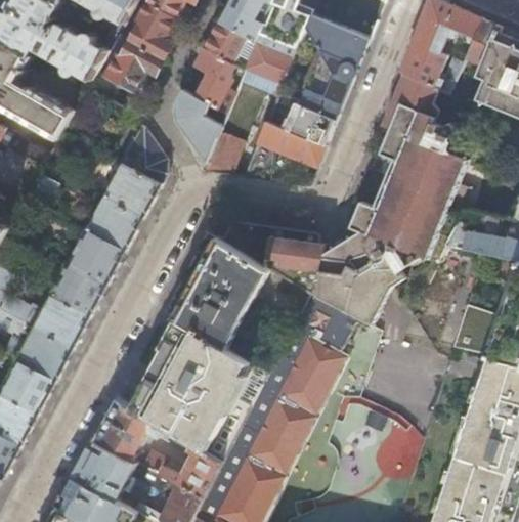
[(59,6),(48,0),(8,0),(3,11),(0,16),(0,40),(30,57),(34,50),(66,68),(65,69),(65,70),(65,71),(66,74),(66,75),(69,76),(72,77),(74,76),(76,75),(77,74),(79,75),(79,79),(77,84),(85,89),(106,51),(114,38),(106,34),(103,40),(104,44),(101,49),(93,44),(93,42),(93,40),(92,38),(91,36),(90,35),(87,35),(86,35),(85,35),(83,36),(82,37),(81,38),(60,26),(54,28),(52,31),(48,28),(53,18),(59,22),(67,19),(71,13),(59,6)]
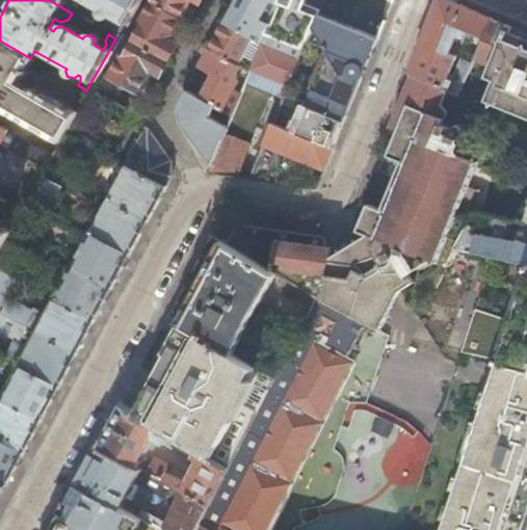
[(49,0),(60,6),(63,0),(81,0),(98,8),(97,11),(97,12),(97,14),(98,15),(99,17),(101,18),(103,19),(105,18),(106,18),(107,17),(109,16),(120,21),(115,27),(112,27),(108,34),(115,38),(117,35),(137,0),(49,0)]
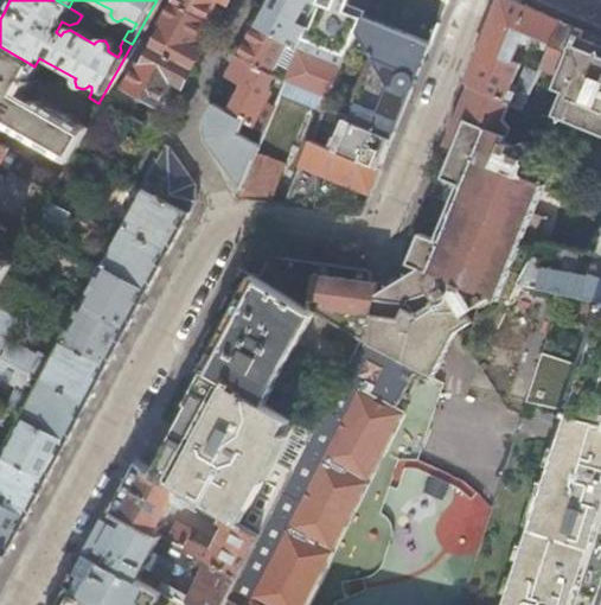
[(167,0),(165,5),(200,24),(212,0),(215,0),(224,5),(225,0),(167,0)]
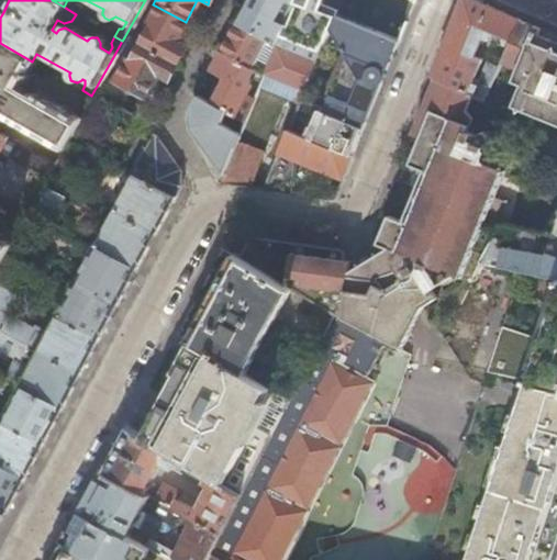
[(246,0),(238,15),(233,25),(274,45),(278,35),(292,0),(246,0)]
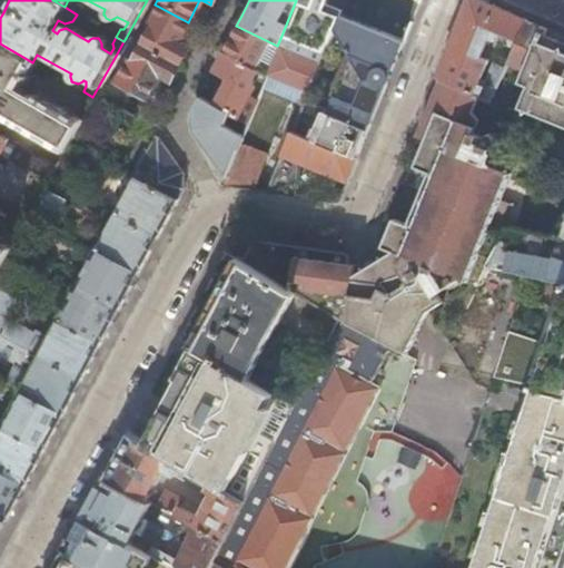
[(296,0),(282,36),(320,51),(335,17),(320,10),(324,0),(416,0),(417,0),(416,0),(296,0)]
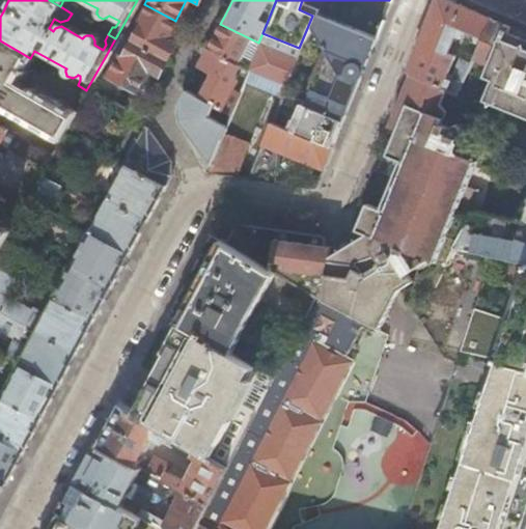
[(477,40),(487,20),(439,0),(434,0),(416,47),(405,74),(407,75),(441,89),(453,94),(466,67),(459,64),(451,80),(445,77),(452,59),(439,53),(449,28),(477,40)]
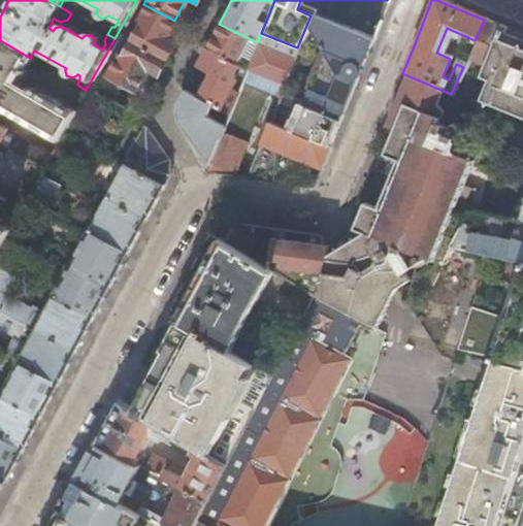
[(174,21),(143,4),(132,25),(135,28),(128,41),(164,60),(172,45),(163,40),(174,21)]
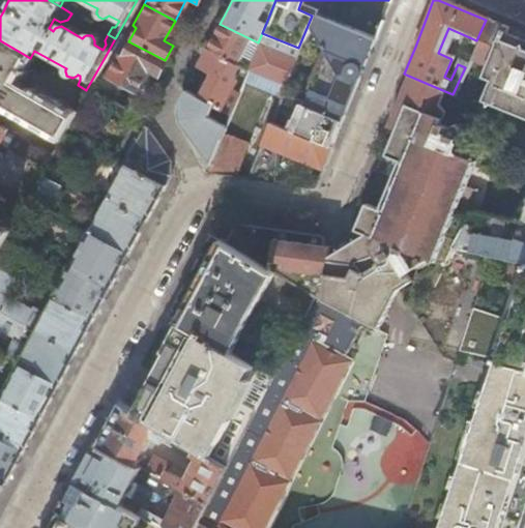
[(357,60),(365,39),(312,16),(298,48),(294,57),(281,90),(280,93),(302,104),(307,106),(339,121),(356,79),(357,76),(357,72),(356,70),(355,67),(353,64),(355,59),(357,60)]
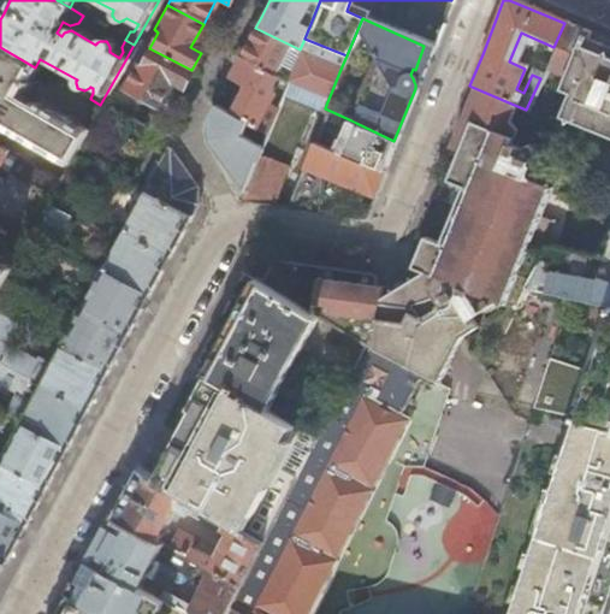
[(609,139),(609,51),(582,40),(586,33),(564,23),(554,47),(545,66),(563,74),(557,88),(568,93),(558,116),(609,139)]
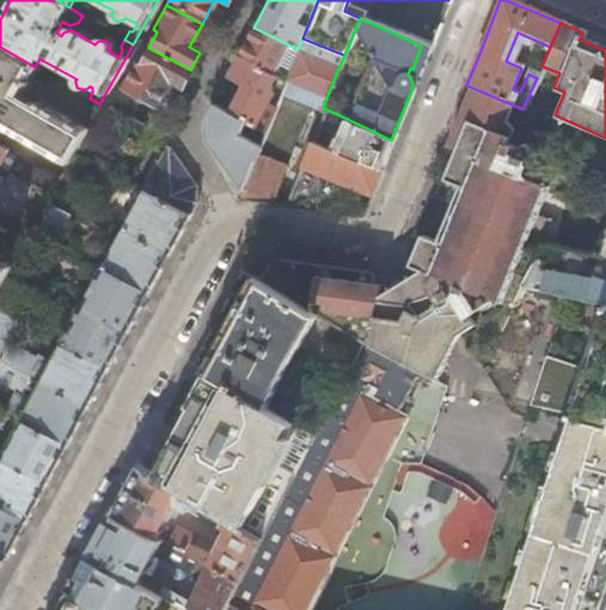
[(298,49),(253,28),(244,46),(237,59),(274,77),(285,81),(286,80),(298,49)]
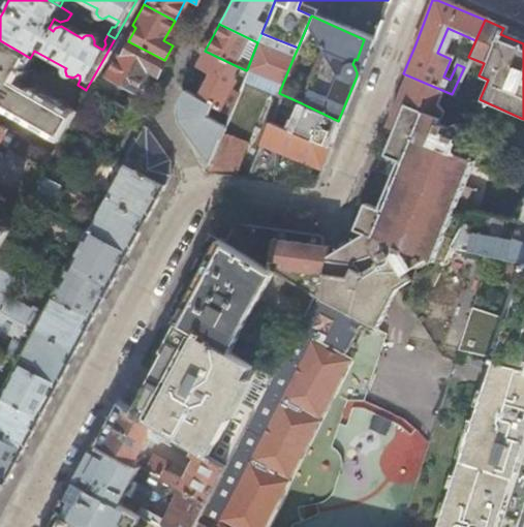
[(123,38),(117,35),(115,38),(108,52),(114,55),(123,38)]
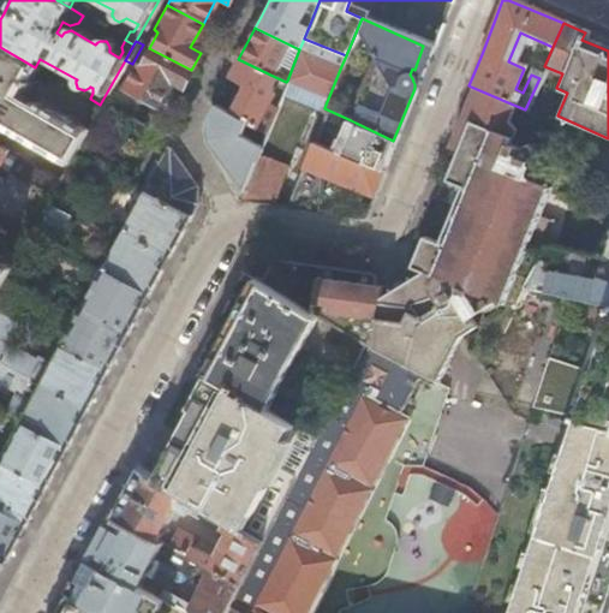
[(35,67),(0,47),(0,130),(65,165),(85,131),(36,103),(33,106),(19,99),(27,85),(29,87),(30,84),(29,83),(36,69),(35,67)]
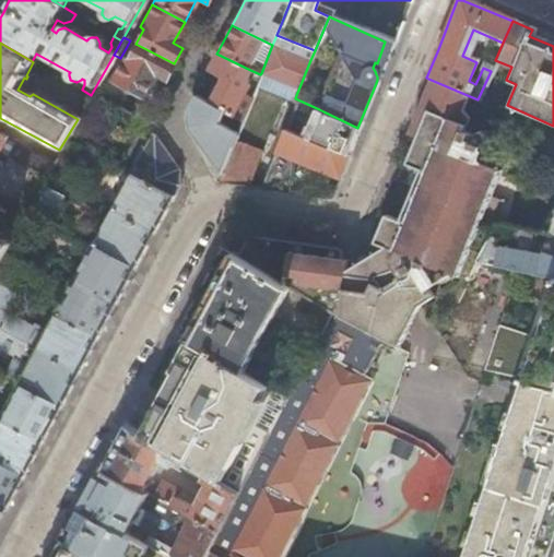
[(174,63),(136,44),(128,58),(122,58),(110,81),(143,98),(154,78),(164,82),(174,63)]
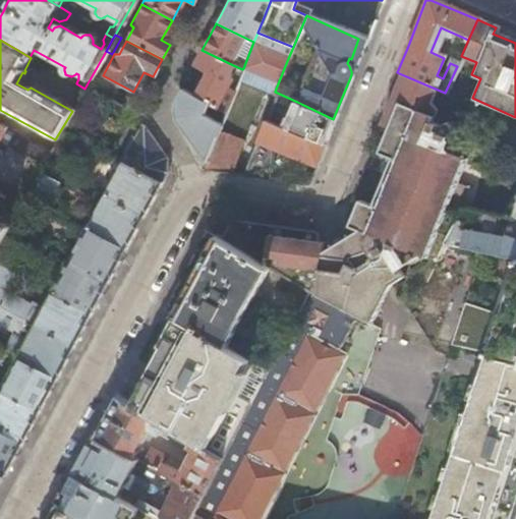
[(289,56),(253,42),(243,68),(274,80),(272,87),(276,89),(289,56)]
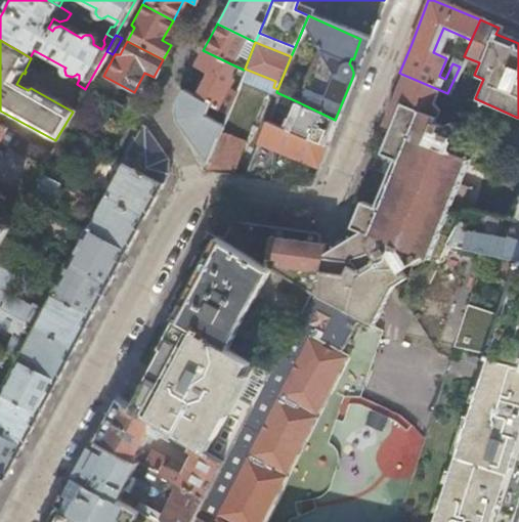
[(234,66),(203,50),(195,67),(210,73),(197,98),(211,104),(226,113),(234,93),(227,90),(232,81),(229,76),(234,66)]
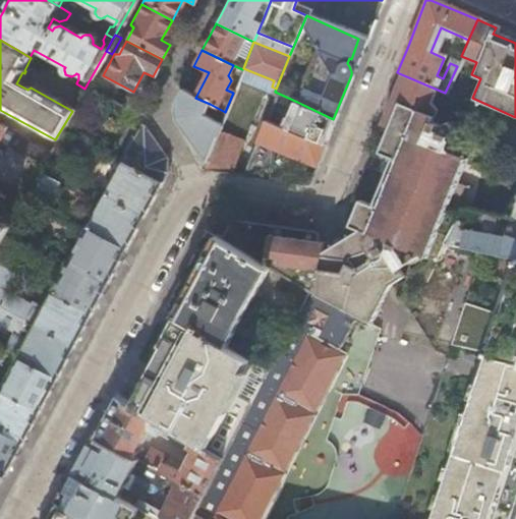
[(465,157),(448,151),(445,149),(444,146),(444,143),(446,139),(444,138),(444,136),(448,136),(450,135),(451,134),(453,132),(453,130),(453,126),(452,124),(450,123),(446,121),(445,120),(443,120),(441,121),(437,126),(427,122),(433,110),(427,101),(433,88),(399,73),(378,124),(386,127),(376,152),(389,158),(374,193),(375,193),(396,197),(395,198),(444,208),(465,157)]
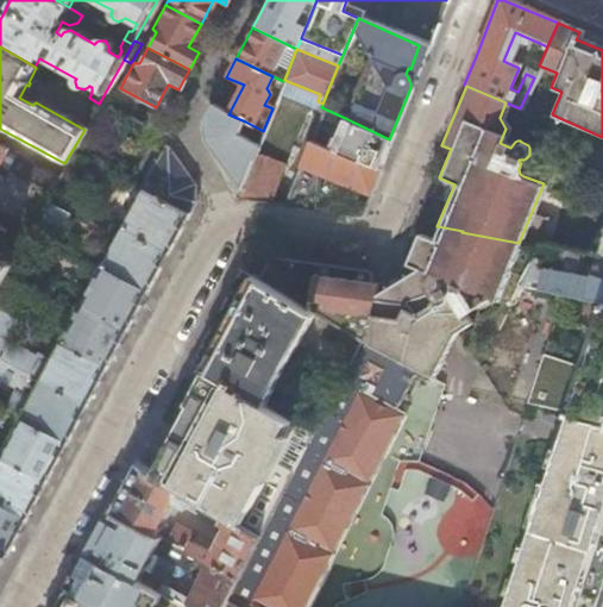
[(95,112),(99,104),(89,98),(85,106),(95,112)]
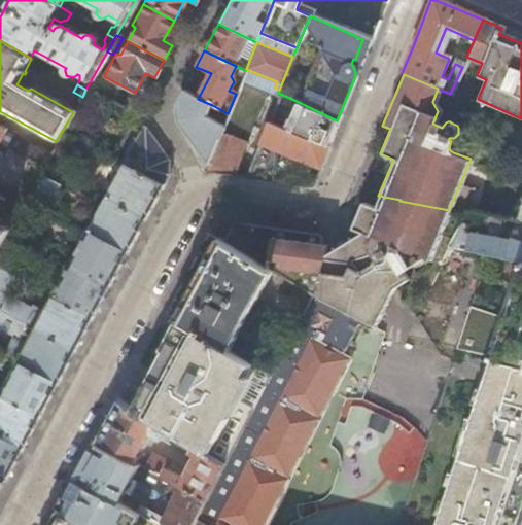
[(206,116),(212,105),(198,99),(182,91),(174,106),(174,121),(182,133),(205,163),(206,164),(207,165),(217,137),(223,124),(206,116)]
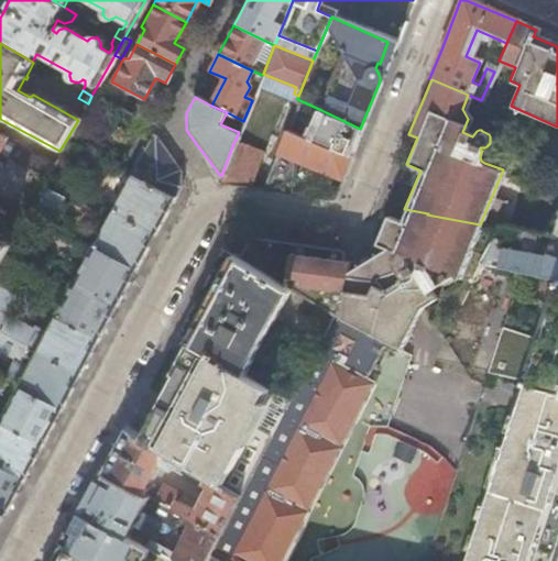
[(353,147),(360,129),(326,112),(321,110),(317,120),(304,114),(295,134),(348,161),(353,147)]
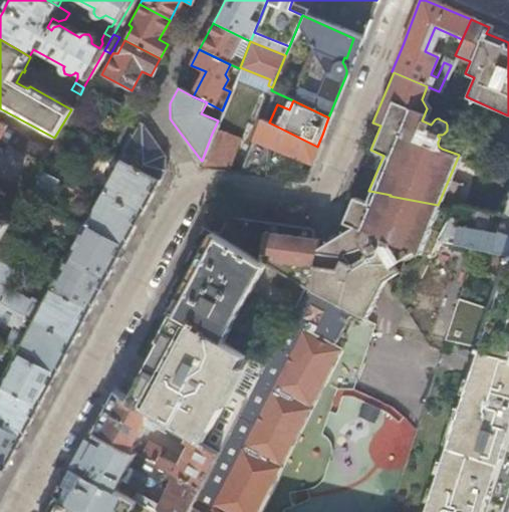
[(309,167),(317,147),(269,122),(259,117),(237,175),(237,176),(262,179),(267,146),(309,167)]
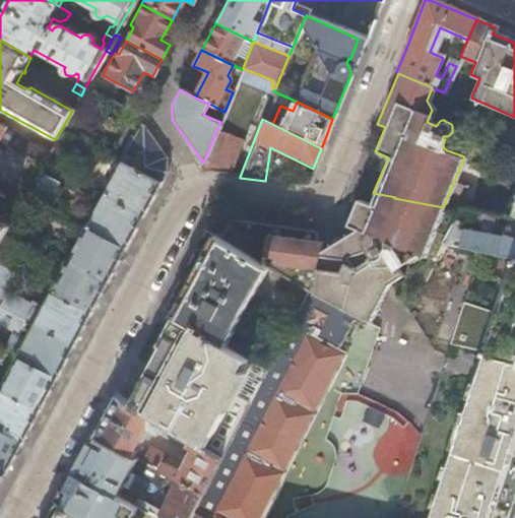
[(139,126),(119,164),(157,184),(161,180),(164,175),(163,159),(139,126)]
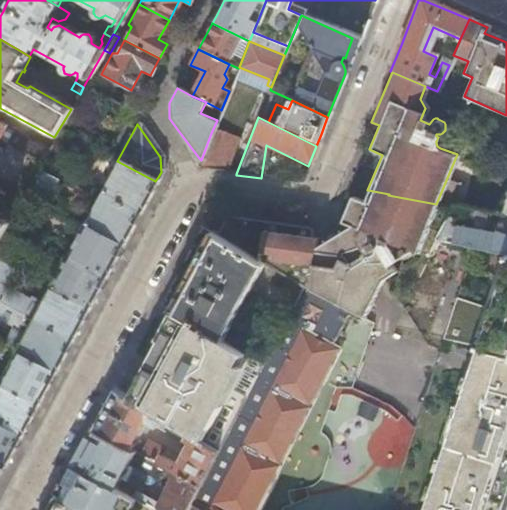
[(0,181),(23,194),(36,170),(39,164),(0,141),(0,131),(2,127),(0,126),(0,181)]
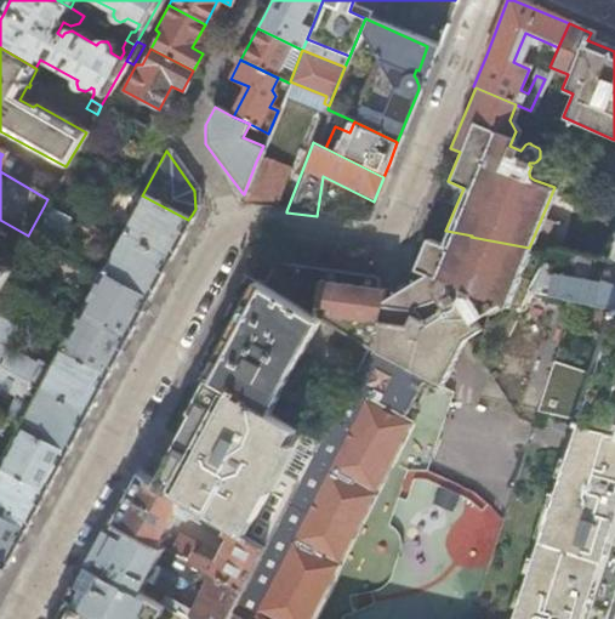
[(0,171),(47,199),(56,185),(3,154),(0,159),(0,171)]
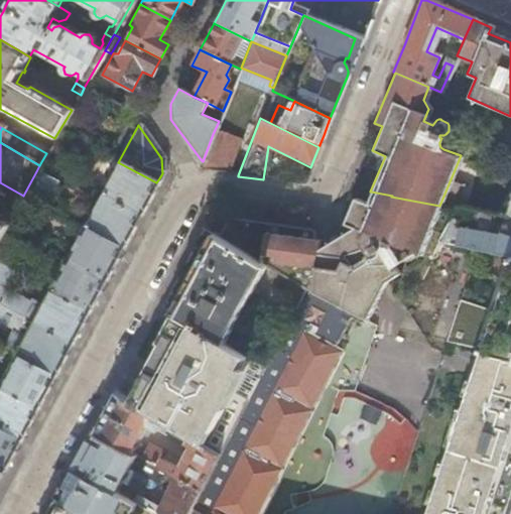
[(213,134),(203,161),(200,170),(215,172),(228,173),(238,144),(213,134)]
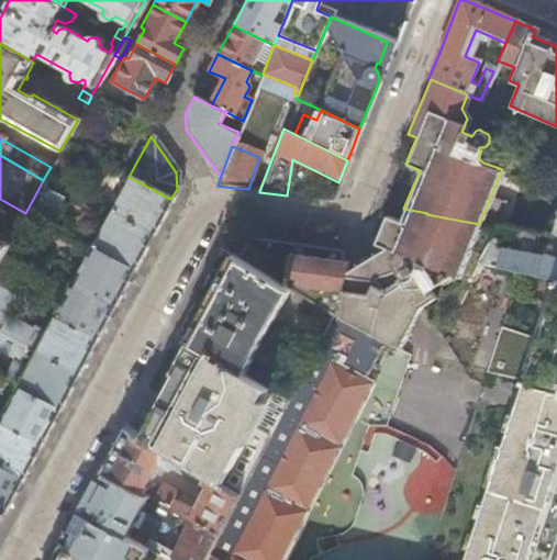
[(159,221),(170,199),(129,177),(110,212),(153,234),(159,221)]
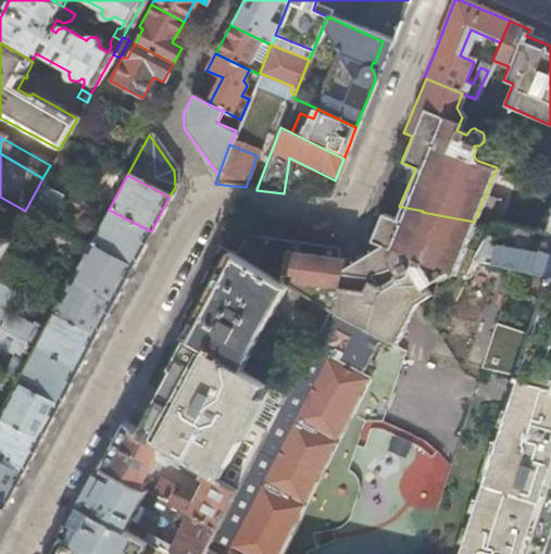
[(76,204),(39,185),(25,211),(36,216),(61,230),(76,204)]
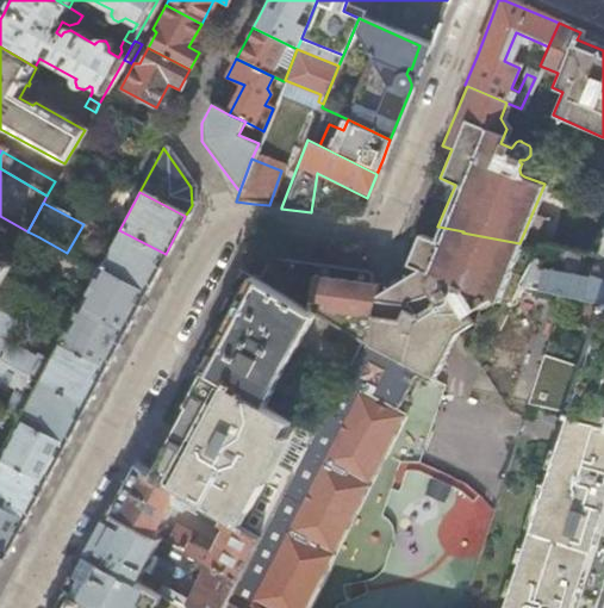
[(348,218),(356,219),(361,211),(353,208),(348,218)]
